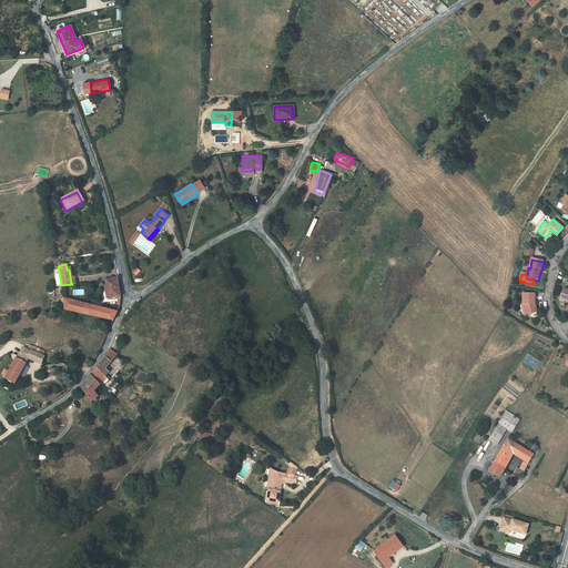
[(118,297),(114,277),(99,280),(101,288),(104,288),(105,297),(118,297)]
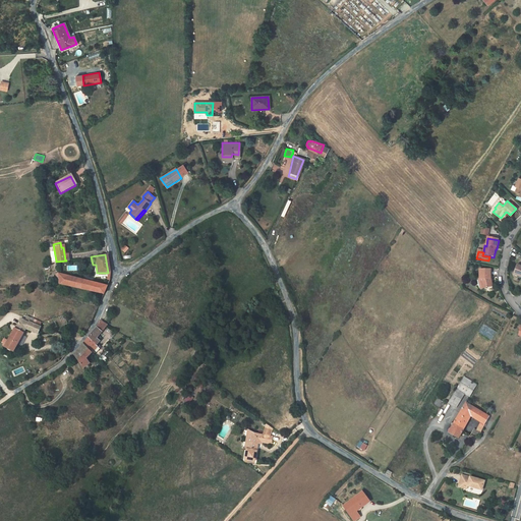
[(479,272),(479,279),(480,279),(482,289),(493,287),(490,280),(490,279),(490,272),(479,272)]
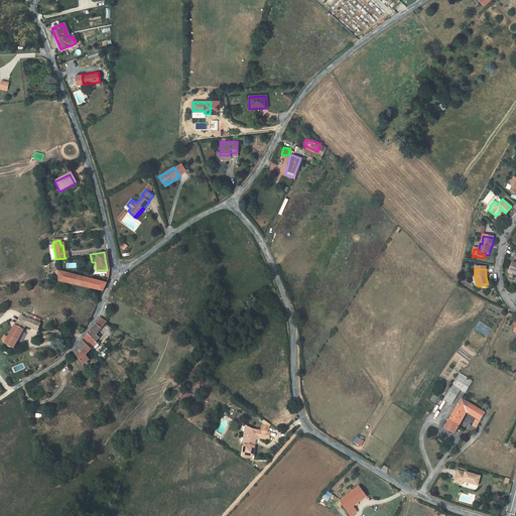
[(78,276),(60,271),(59,281),(75,285),(78,276)]
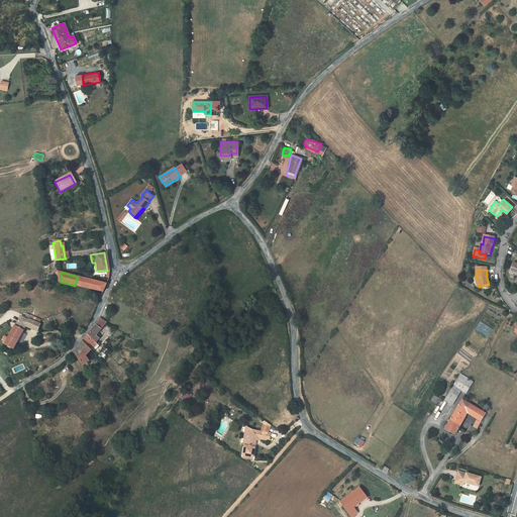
[(101,293),(104,284),(78,277),(75,286),(101,293)]
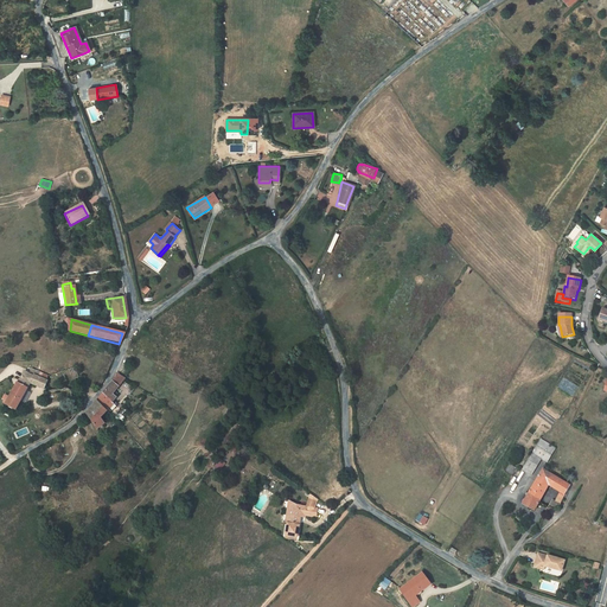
[(48,389),(49,381),(38,376),(37,377),(27,374),(21,379),(20,382),(12,396),(10,395),(6,401),(18,408),(32,383),(48,389)]
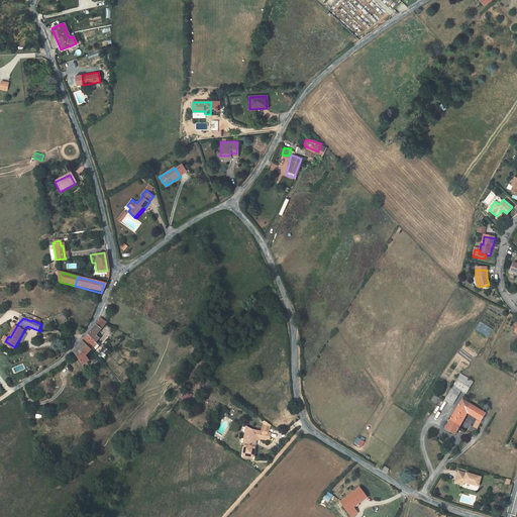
[(109,323),(102,320),(84,343),(93,351),(99,345),(97,343),(101,339),(98,336),(109,323)]
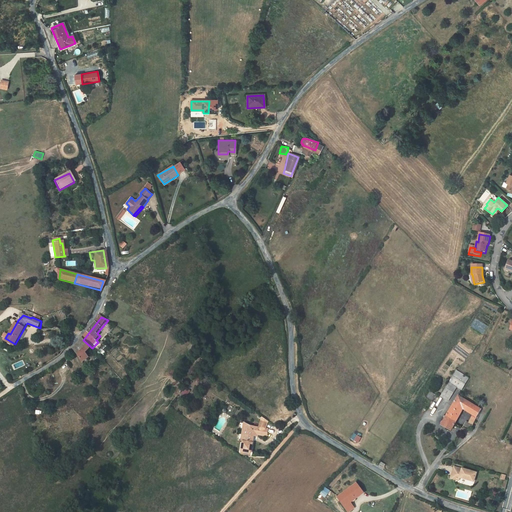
[(86,354),(92,348),(83,340),(75,350),(76,351),(86,364),(91,359),(86,354)]
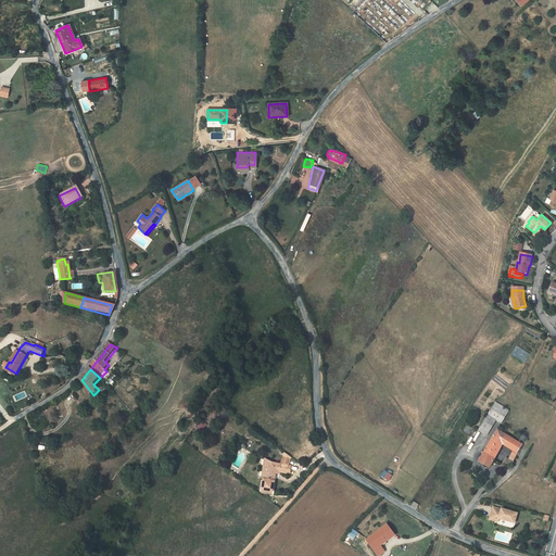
[(506,412),(493,404),(482,424),(492,428),(495,422),(498,425),(506,412)]
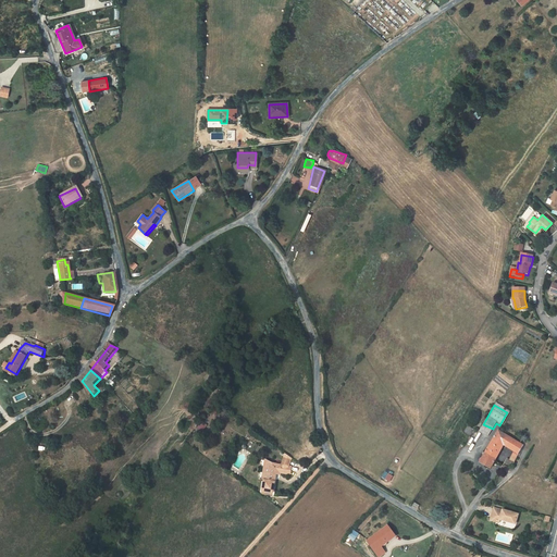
[(201,421),(197,426),(202,431),(207,425),(201,421)]
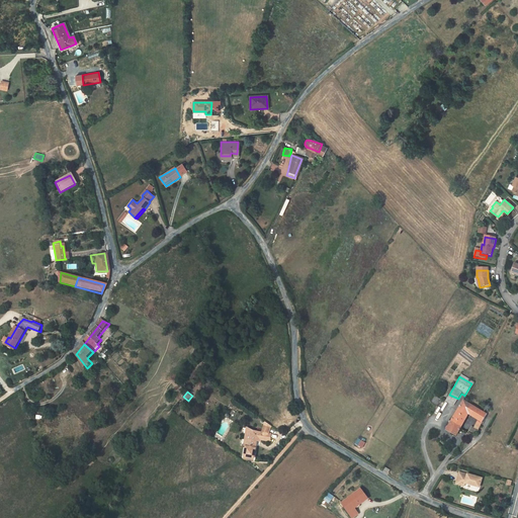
[(458,399),(449,395),(445,401),(453,407),(458,399)]
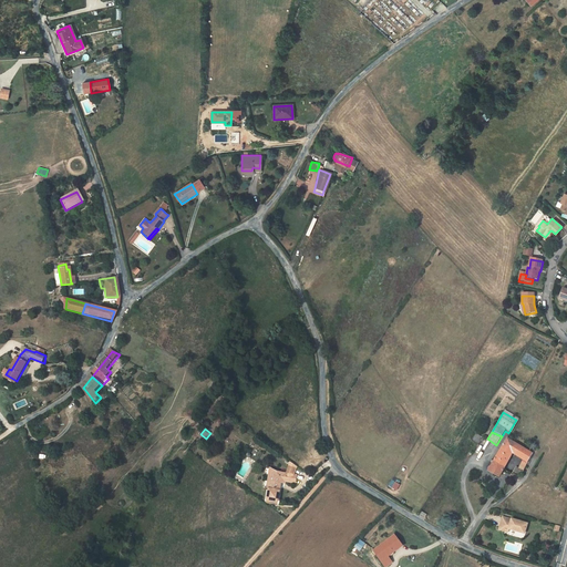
[(512,472),(519,474),(526,461),(525,461),(529,452),(505,439),(486,472),(497,477),(502,470),(498,468),(507,453),(521,460),(516,467),(515,466),(512,472)]
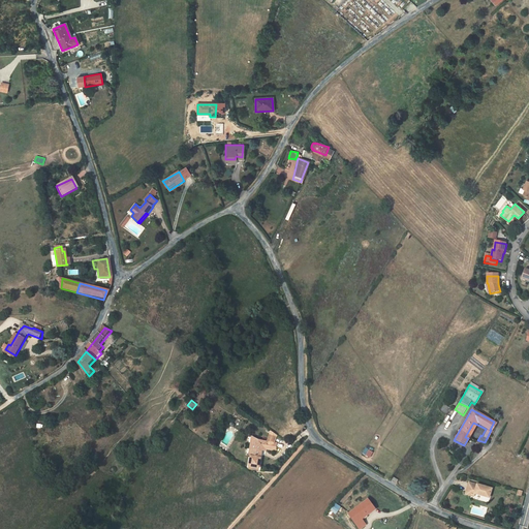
[(267,441),(274,442),(277,436),(270,431),(267,441)]
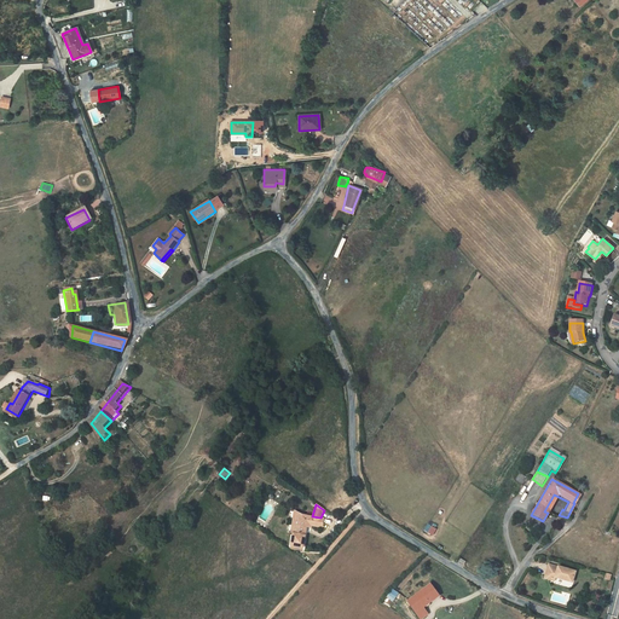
[(323,527),(324,519),(320,518),(312,516),(298,513),(294,532),(291,543),(302,545),(307,524),(323,527)]
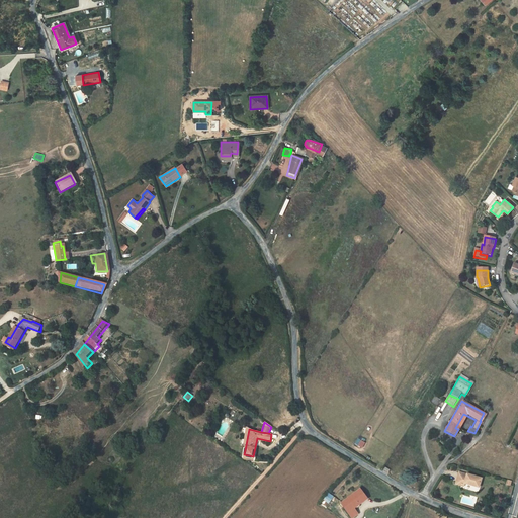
[(357,438),(354,444),(362,447),(365,442),(357,438)]
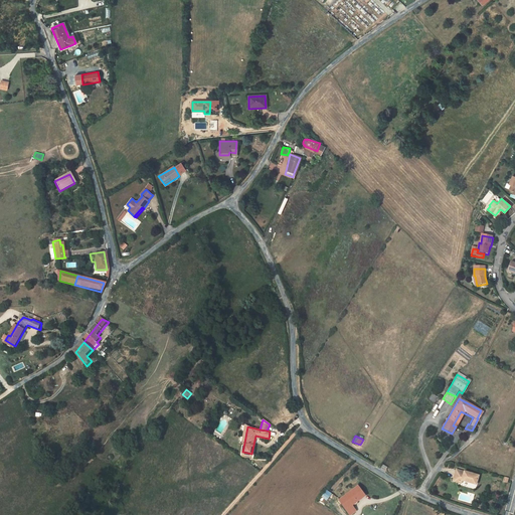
[(462,473),(454,470),(450,481),(455,483),(456,479),(459,480),(473,485),(476,477),(462,472),(462,473)]
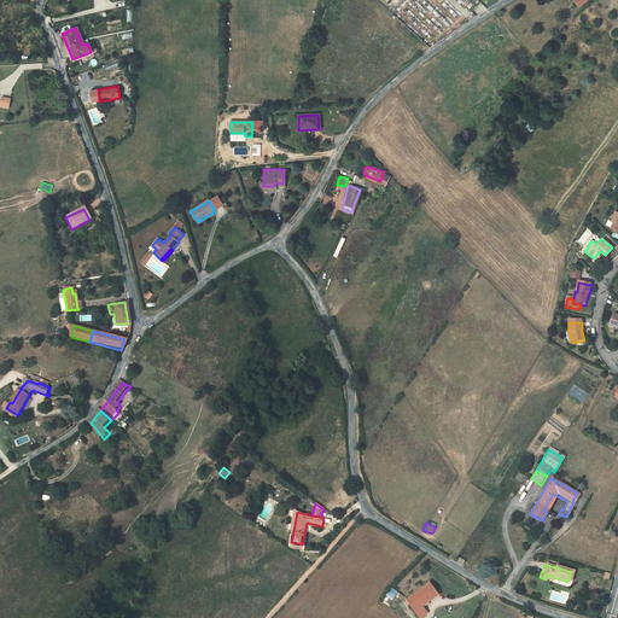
[(421,607),(436,596),(426,583),(403,599),(415,617),(418,617),(425,613),(421,607)]
